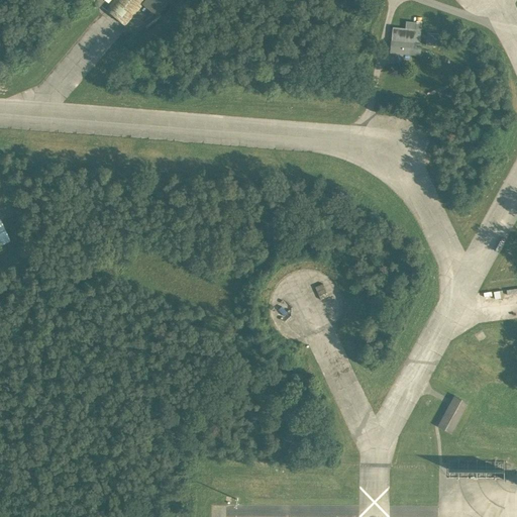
[(113,0),(110,3),(106,9),(116,17),(126,26),(142,6),(147,0),(113,0)]
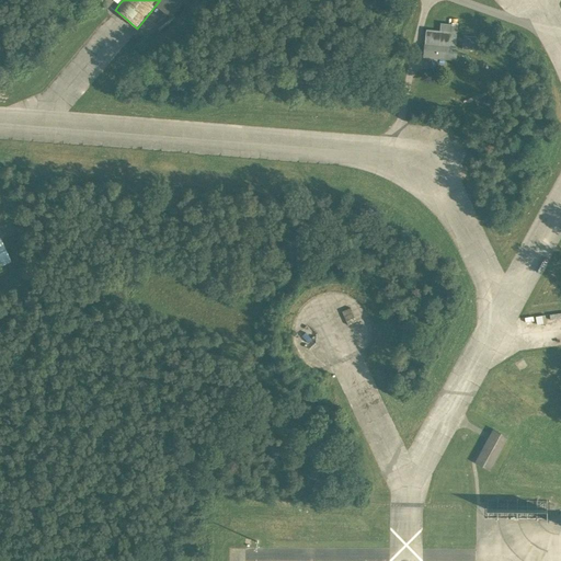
[(178,0),(160,0),(155,7),(170,20),(183,4),(178,0)]
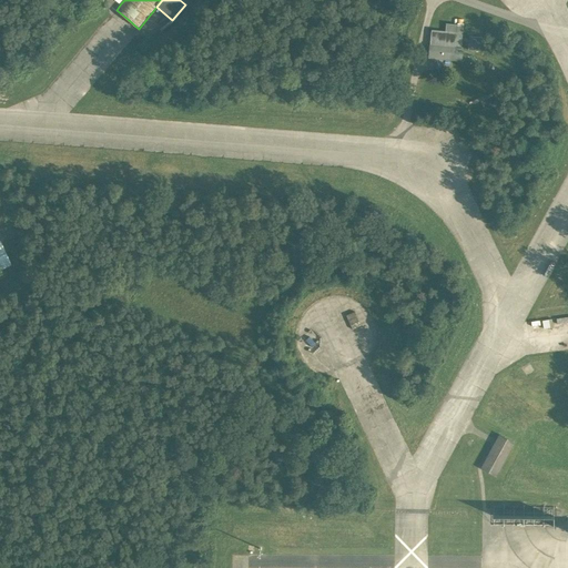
[(432,30),(428,58),(462,61),(463,49),(460,48),(464,26),(446,23),(445,32),(432,30)]
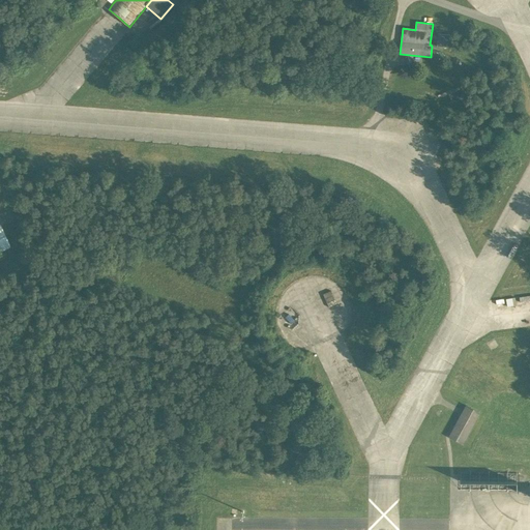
[(450,35),(438,34),(437,47),(448,48),(450,35)]
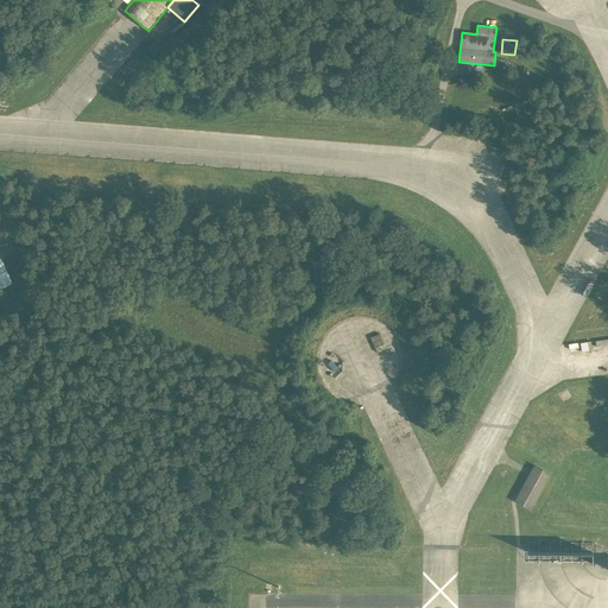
[(0,257),(0,287),(0,289),(12,284),(0,257)]
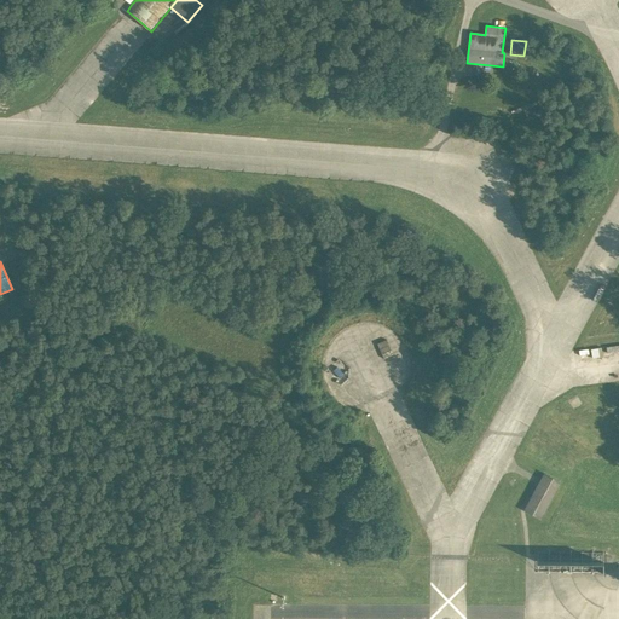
[(562,484),(547,475),(527,510),(543,519),(562,484)]
